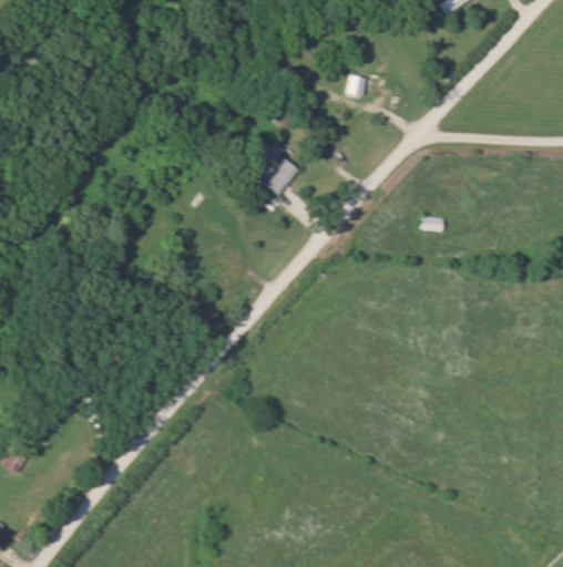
[(362,95),(364,76),(348,75),(347,94),(362,95)]
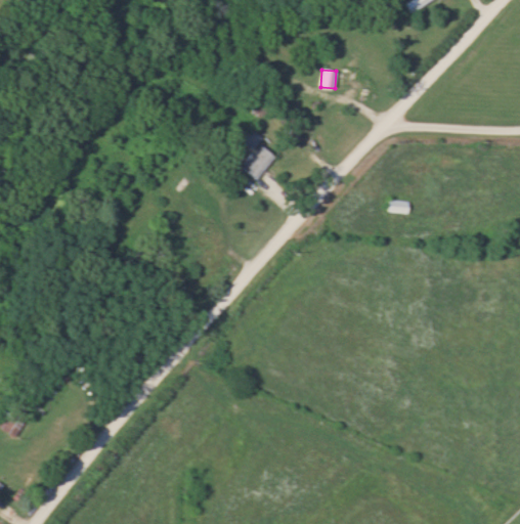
[(260,142),(262,141),(255,132),(244,140),(256,155),(242,166),(253,179),(275,162),(260,142)]
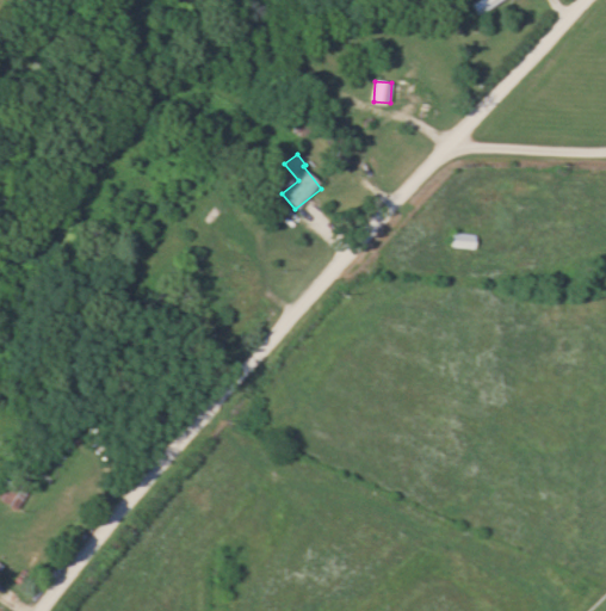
[(476,250),(477,235),(453,233),(452,247),(476,250)]
